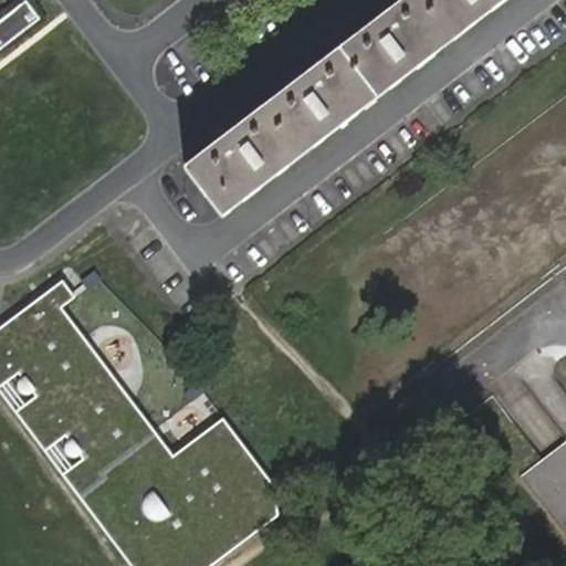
[(407,0),(184,171),(218,217),(501,0),(407,0)]
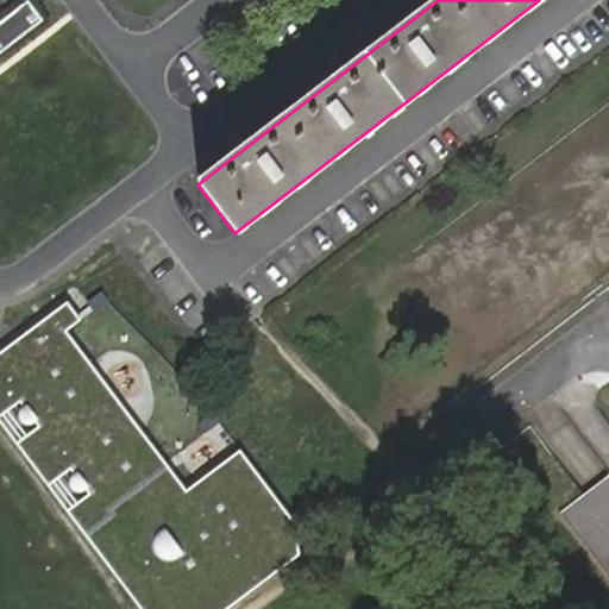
[(0,24),(0,50),(43,18),(31,1),(0,24)]
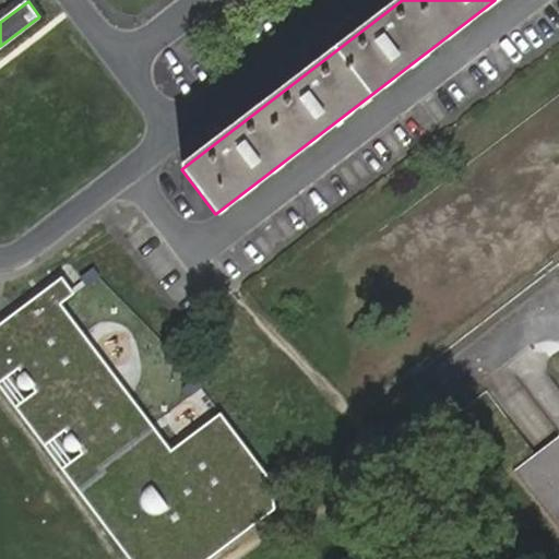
[(0,48),(42,19),(39,16),(0,46),(0,48)]
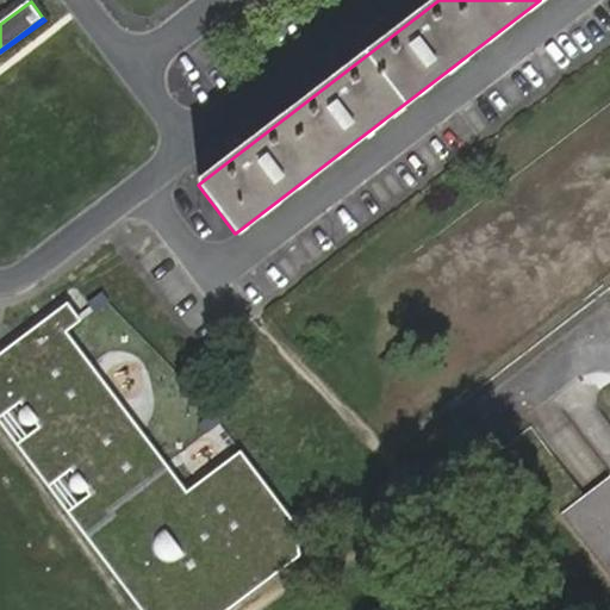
[(67,305),(0,348),(0,414),(130,609),(219,609),(309,552),(240,449),(176,491),(68,328),(78,321),(67,305)]
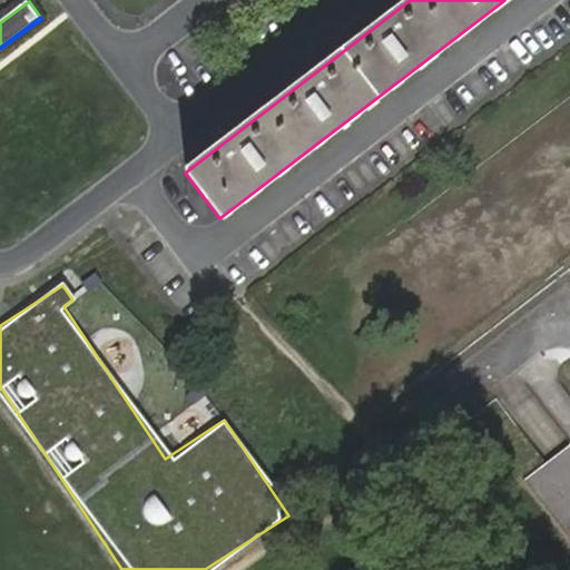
[(566,449),(520,484),(569,548),(569,401),(542,366),(528,376),(516,385),(566,449)]
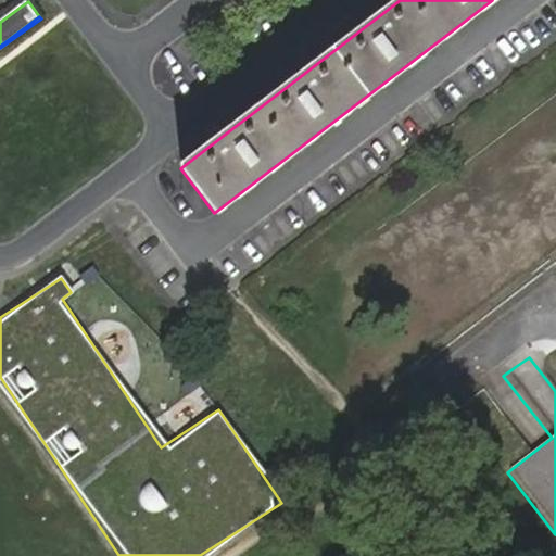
All buildings are outlined.
